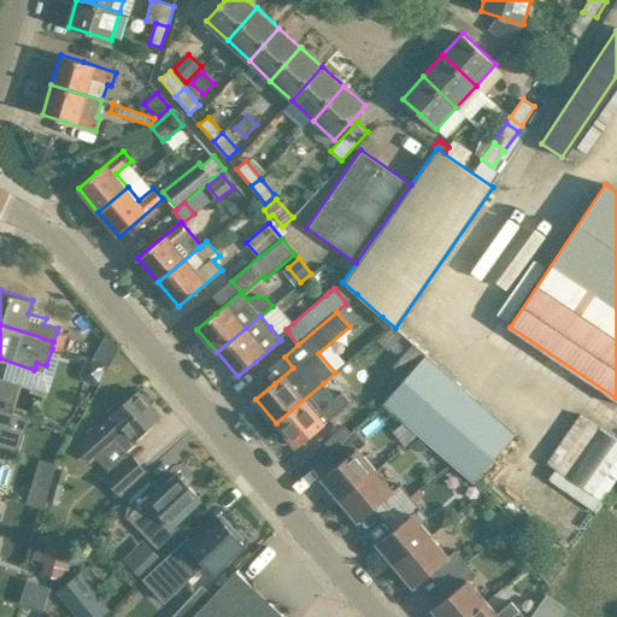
[(377,340),(389,351),(403,335),(392,327),(377,340)]
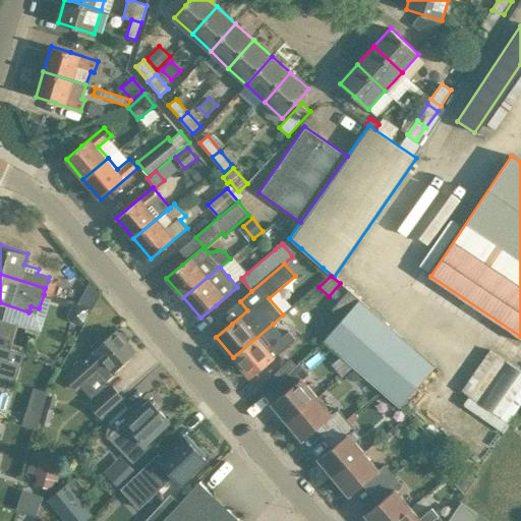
[(360,299),(337,326),(324,341),(400,407),(437,365),(360,299)]
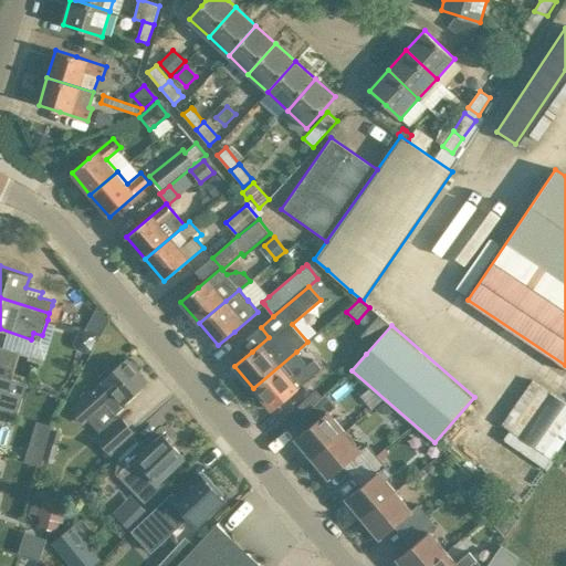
[(79,332),(74,344),(76,348),(86,352),(92,349),(96,338),(94,333),(83,329),(79,332)]
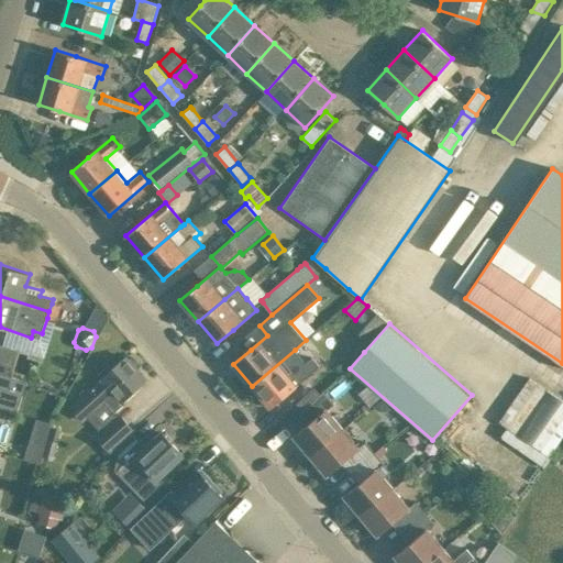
[(0,373),(7,375),(14,350),(0,345),(0,373)]
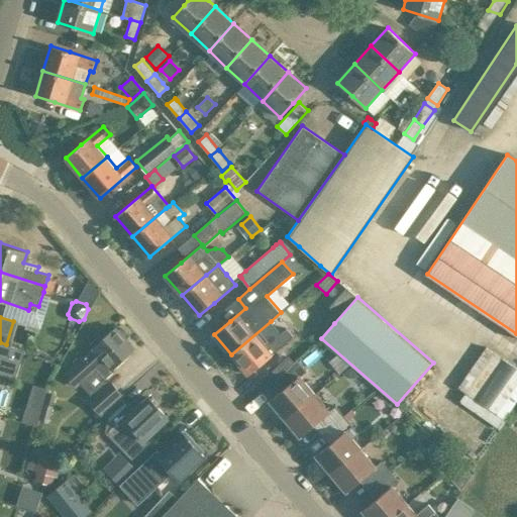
[(248,375),(264,362),(293,336),(287,328),(281,333),(271,321),(231,354),(248,375)]
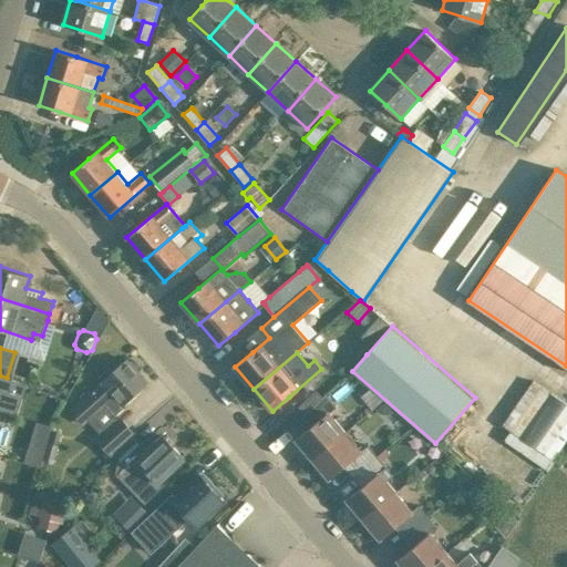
[(98,437),(103,444),(126,423),(121,418),(121,419),(117,414),(126,405),(124,403),(147,382),(140,373),(143,368),(135,360),(130,362),(127,360),(111,374),(72,410),(84,423),(91,418),(104,431),(98,437)]
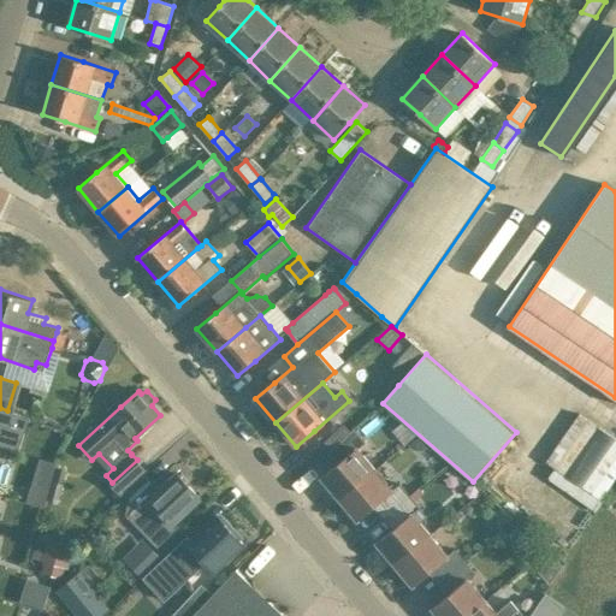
[(7,410),(0,408),(0,425),(0,445),(21,451),(30,418),(7,410)]
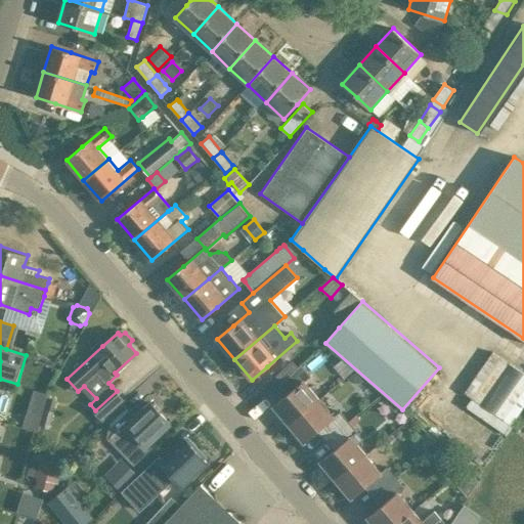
[(488,409),(517,369),(492,352),(464,393),(488,409)]
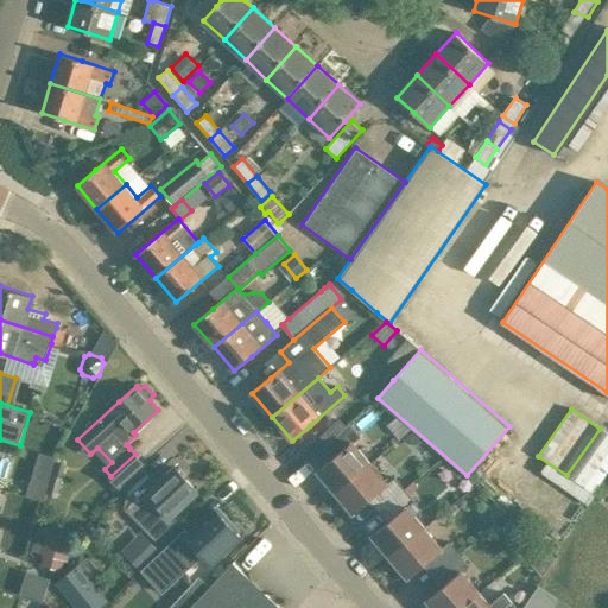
[(333,488),(336,492),(371,463),(354,443),(361,437),(349,423),(328,443),(337,455),(318,472),(322,475),(320,477),(330,491),(333,488)]
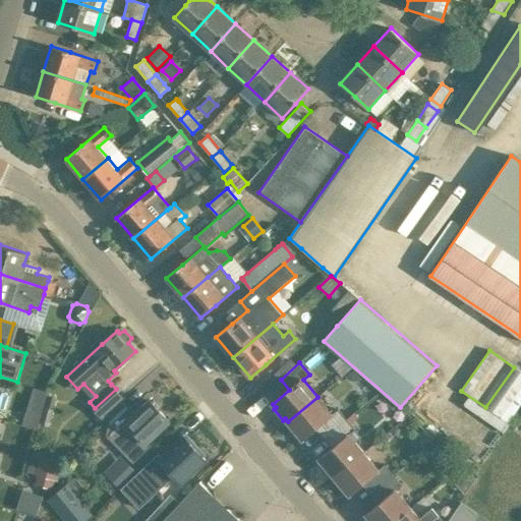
[(354,367),(345,375),(350,380),(357,381),(362,377),(354,367)]
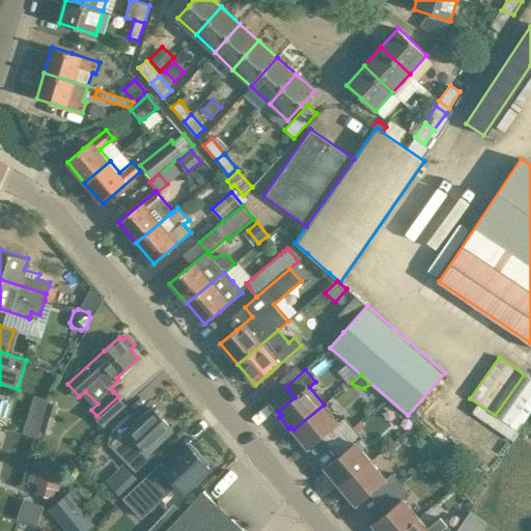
[(126,406),(118,396),(96,416),(104,425),(126,406)]
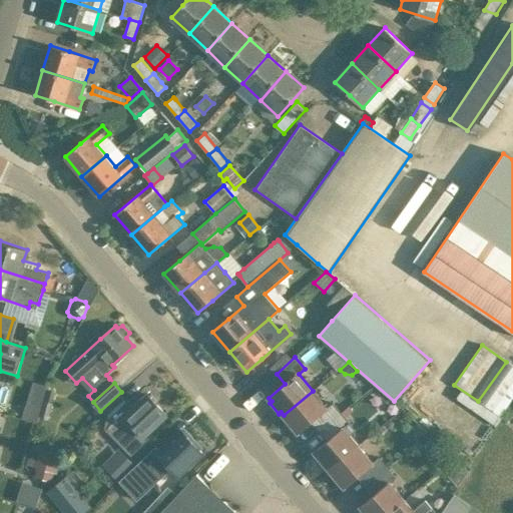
[(52,404),(55,392),(46,389),(42,401),(43,402),(39,418),(49,420),(53,404),(52,404)]
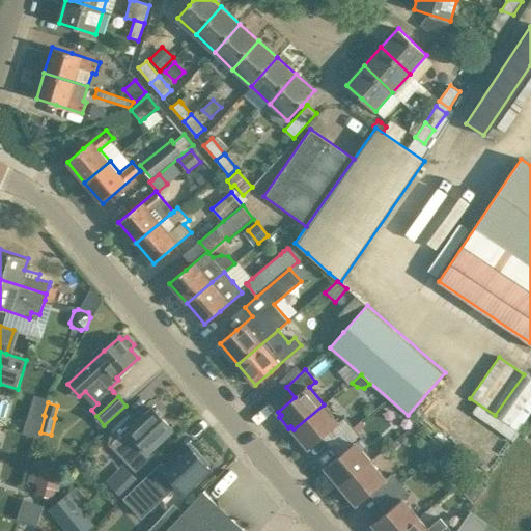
[(324,404),(294,429),(296,432),(295,435),(304,446),(306,445),(309,448),(326,434),(334,444),(354,427),(344,416),(338,422),(324,404)]
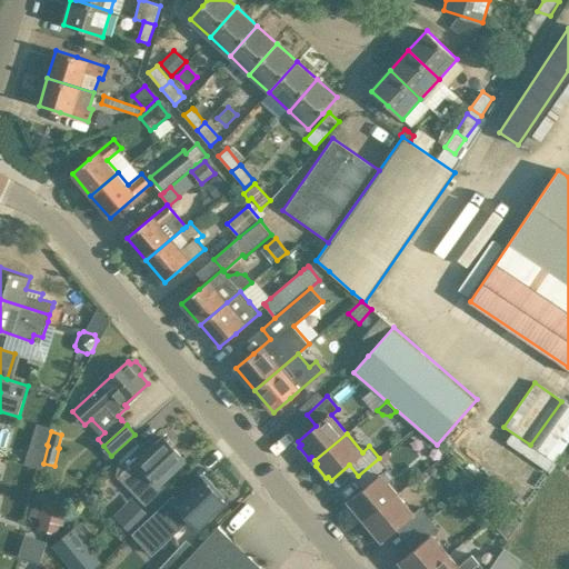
[(160,483),(169,475),(186,460),(165,437),(149,451),(143,445),(145,443),(143,442),(119,466),(117,476),(122,470),(133,482),(128,487),(146,506),(166,487),(165,486),(163,487),(160,483)]
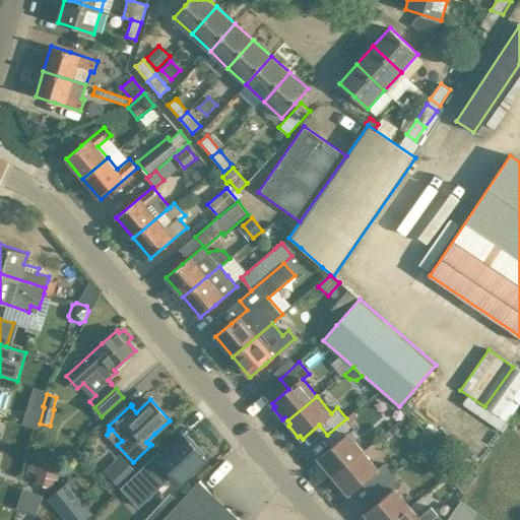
[(40,418),(25,413),(22,424),(38,429),(40,418)]
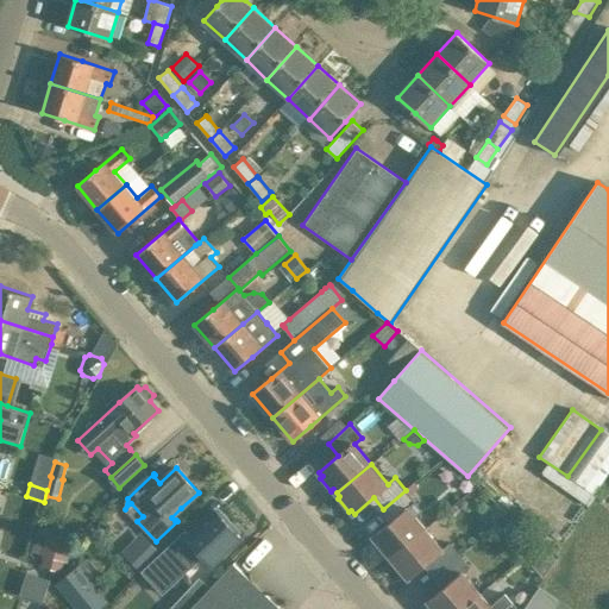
[(424,510),(409,495),(406,490),(383,509),(393,520),(372,537),(377,541),(375,542),(385,556),(388,554),(391,558),(426,528),(415,516),(424,510)]
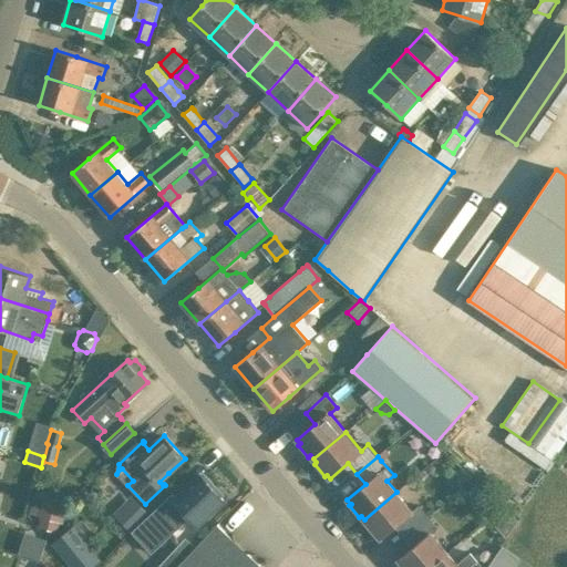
[(198,523),(207,515),(224,500),(209,485),(206,488),(197,480),(154,519),(150,515),(135,529),(155,549),(181,525),(177,521),(187,512),(198,523)]
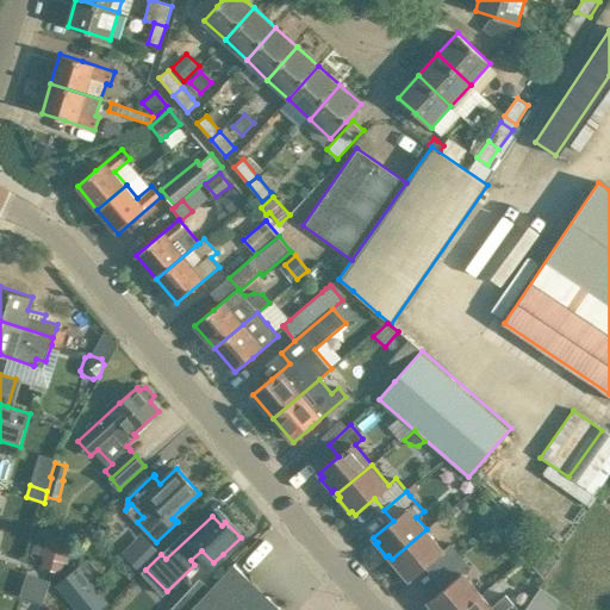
[(443,549),(427,529),(392,559),(394,562),(392,565),(404,578),(406,576),(410,580),(429,564),(439,574),(461,555),(450,543),(443,549)]
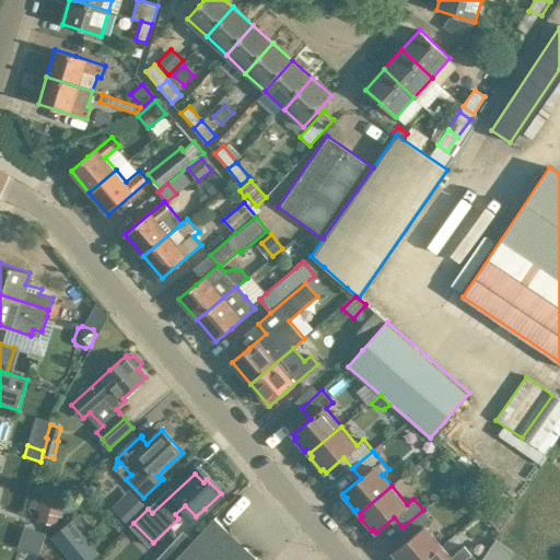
[(41,512),(38,521),(57,526),(59,517),(63,520),(69,497),(43,489),(37,511),(41,512)]
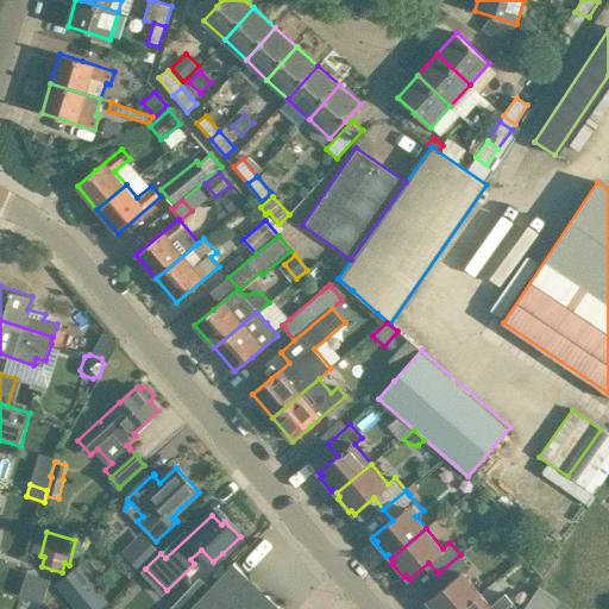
[(139,570),(159,550),(142,533),(123,552),(139,570)]
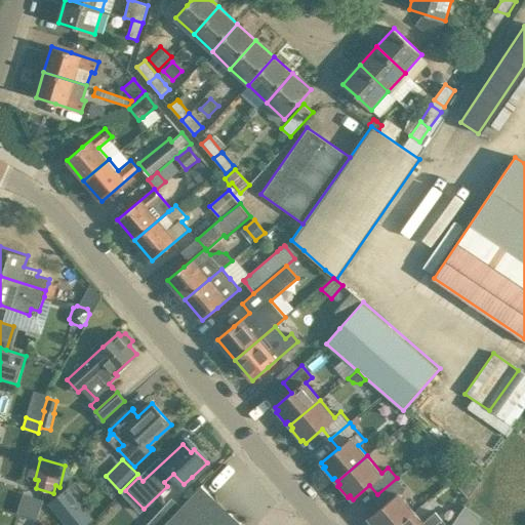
[(397,524),(414,511),(400,494),(406,488),(397,478),(377,494),(386,505),(368,518),(371,522),(370,524),(397,524)]
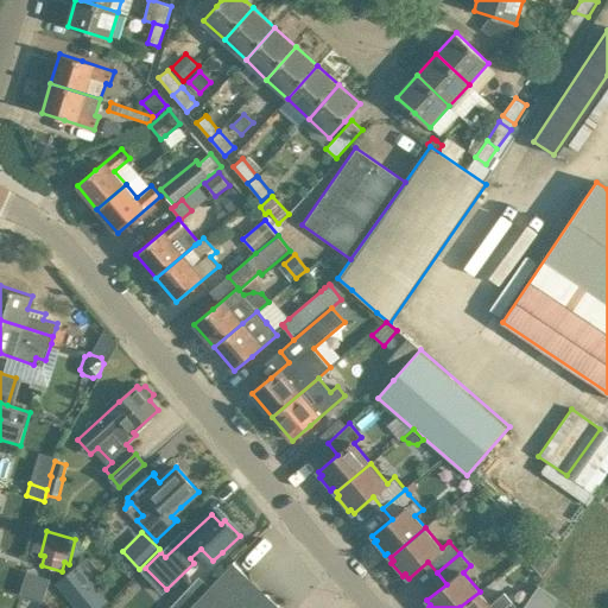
[(189,607),(282,607),(233,562),(217,580),(201,596),(189,607)]
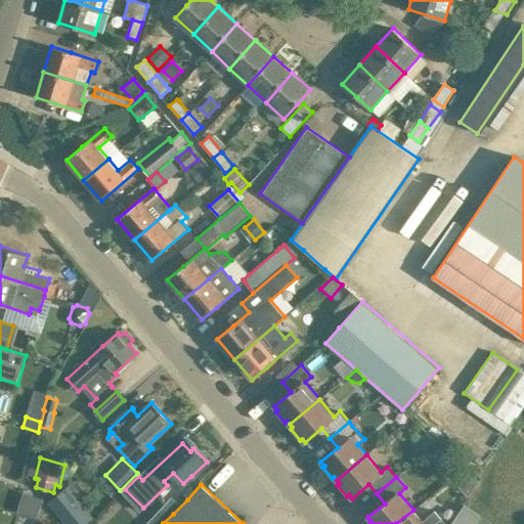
[(69,487),(68,486),(48,503),(64,523),(86,523),(94,518),(85,507),(69,487)]
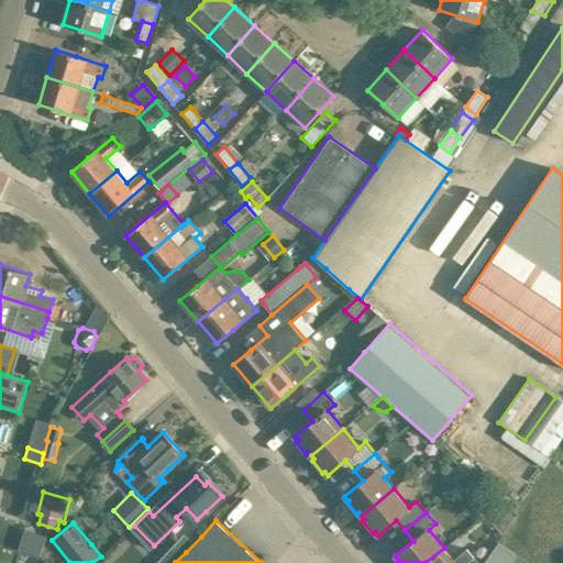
[(25,527),(18,545),(40,554),(47,534),(25,527)]
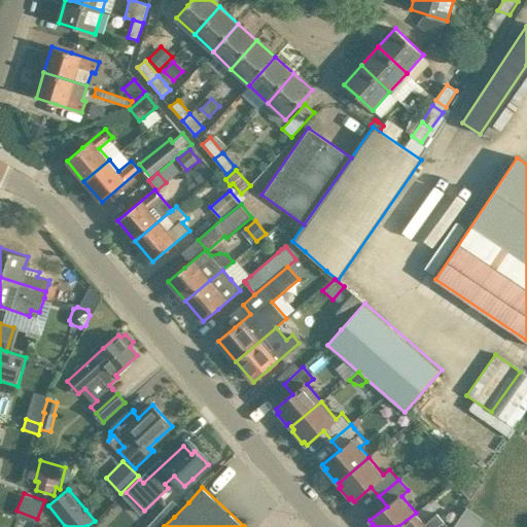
[(496,526),(467,506),(453,526),(496,526)]
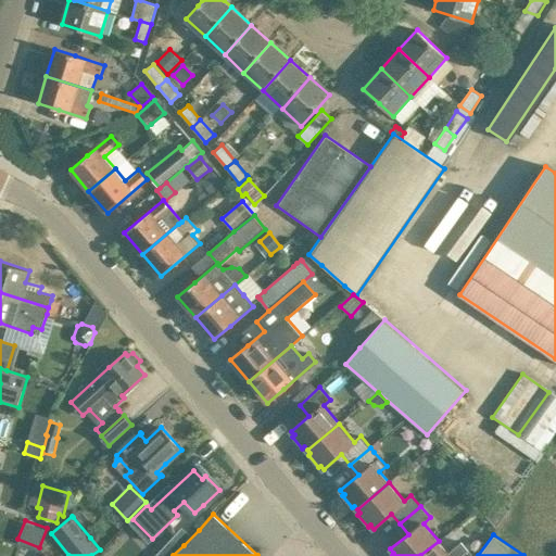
[(173,555),(184,545),(174,535),(154,555),(173,555)]
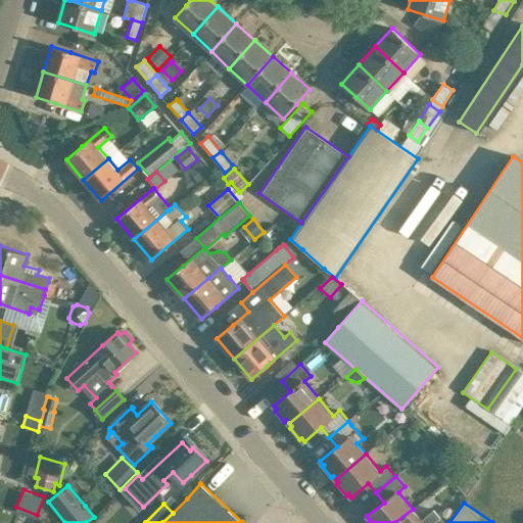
[(445,522),(434,510),(422,520),(413,509),(395,522),(445,522)]
